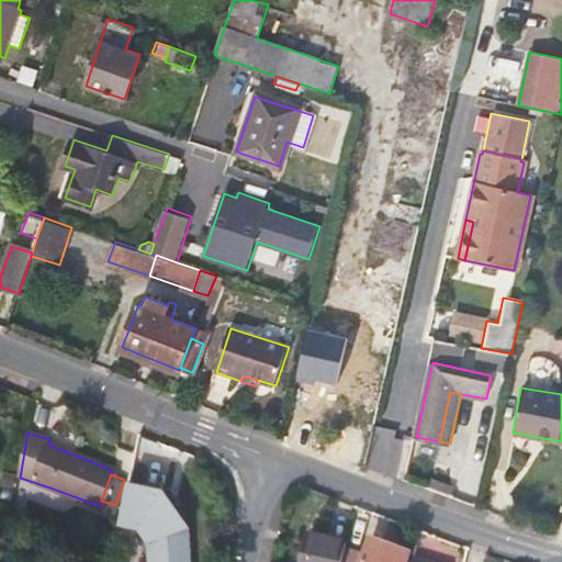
[(158,487),(125,481),(116,520),(134,524),(147,539),(146,554),(152,554),(150,561),(187,561),(184,528),(176,519),(179,515),(158,487)]
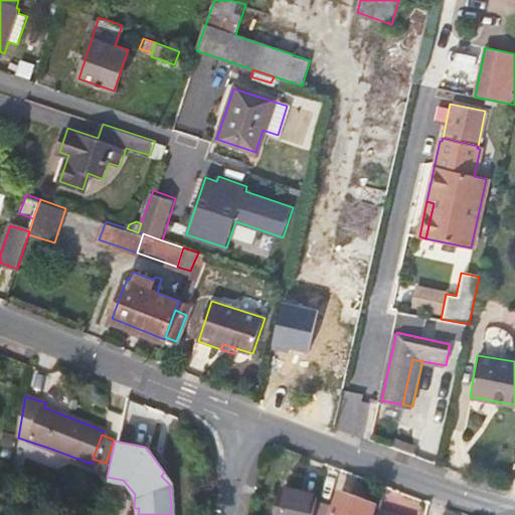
[(315,514),(316,514),(318,502),(319,498),(285,490),(278,514),(315,514)]
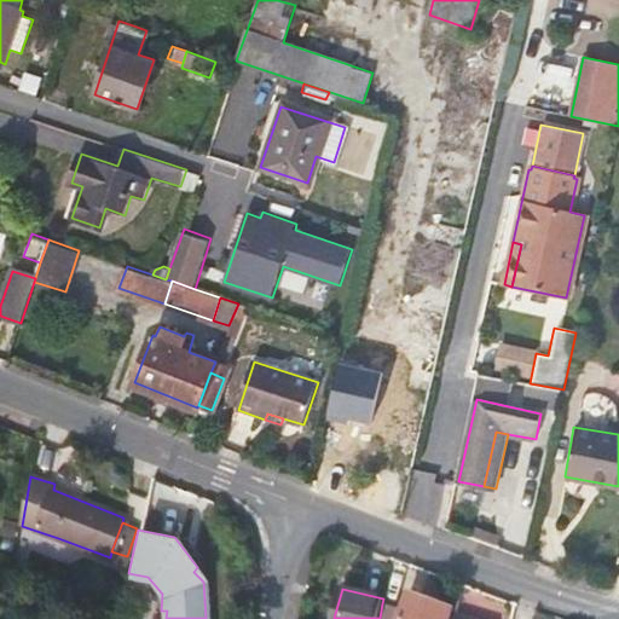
[(447,618),(452,607),(409,591),(403,611),(382,603),(380,618),(379,618),(447,618)]
